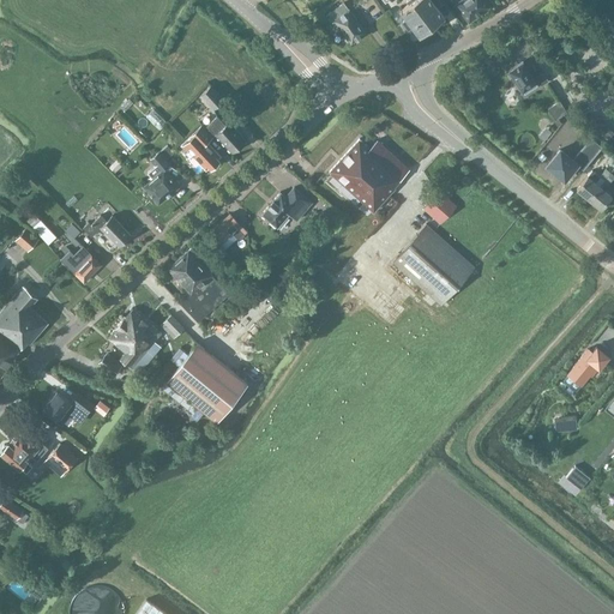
[(408,4),(399,10),(407,19),(403,22),(408,29),(413,25),(420,35),(444,16),(432,0),(407,0),(407,1),(408,4)]
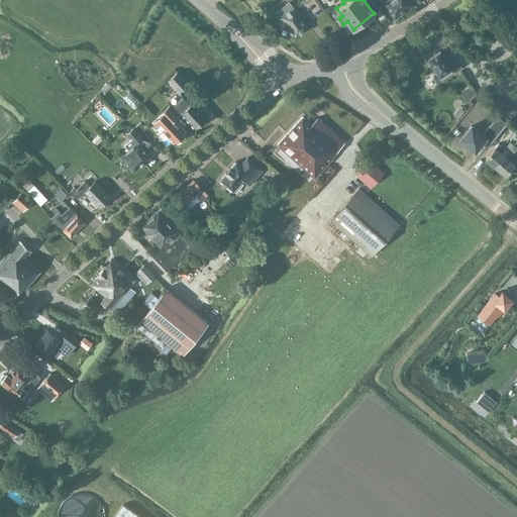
[(387,0),(383,3),(394,18),(412,5),(408,0),(387,0)]
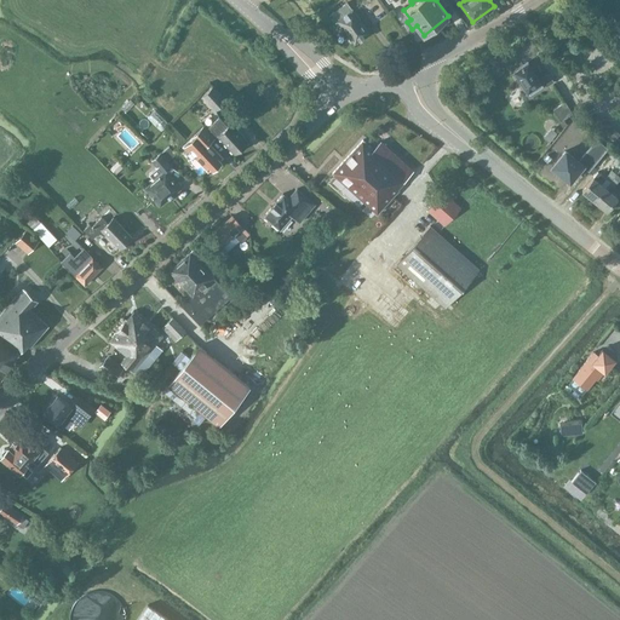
[(354,44),(369,33),(346,3),(329,16),(334,23),(337,21),(354,44)]
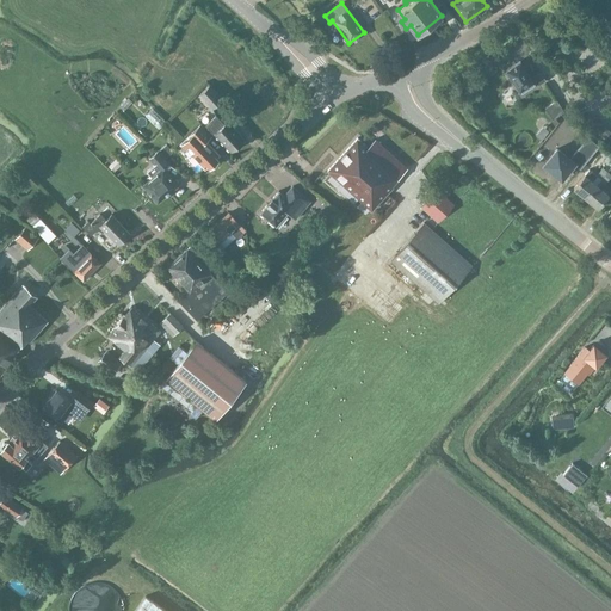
[(522,93),(535,85),(519,61),(506,69),(522,93)]
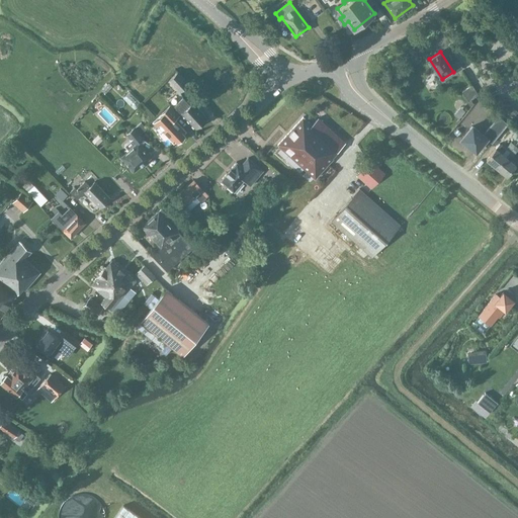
[(511,66),(517,62),(515,57),(508,61),(511,66)]
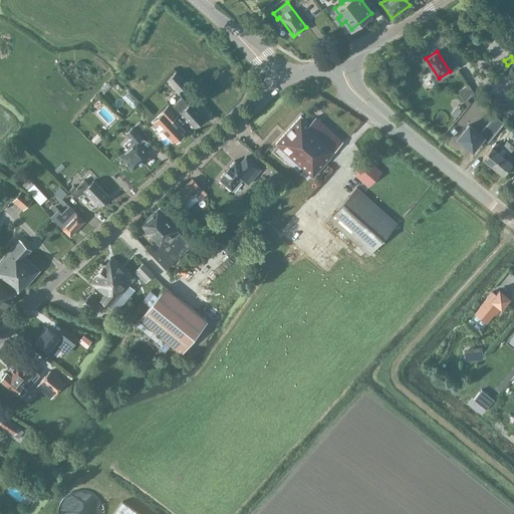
[(453,71),(458,67),(454,61),(449,64),(453,71)]
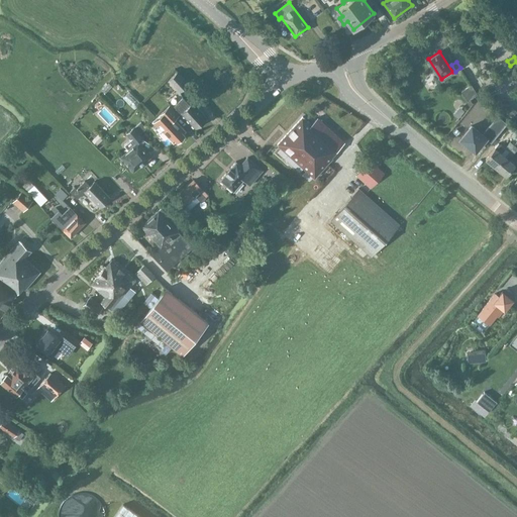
[(188,85),(177,73),(169,80),(180,92),(188,85)]
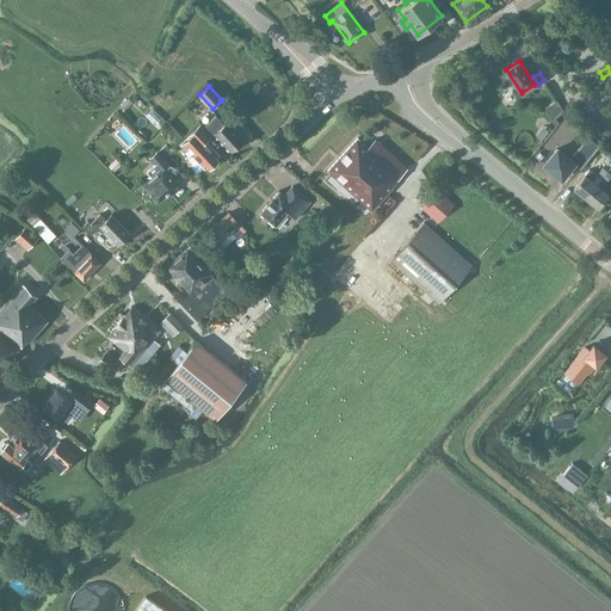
[(549,113),(560,106),(556,100),(544,109),(549,113)]
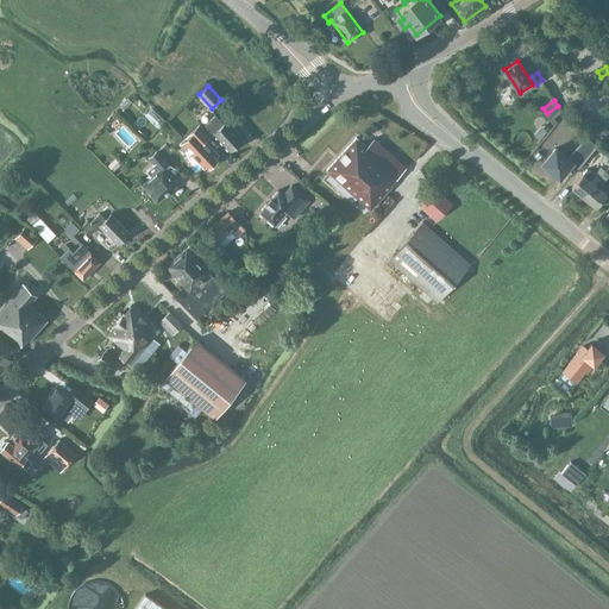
[(558,106),(547,113),(551,119),(562,112),(558,106)]
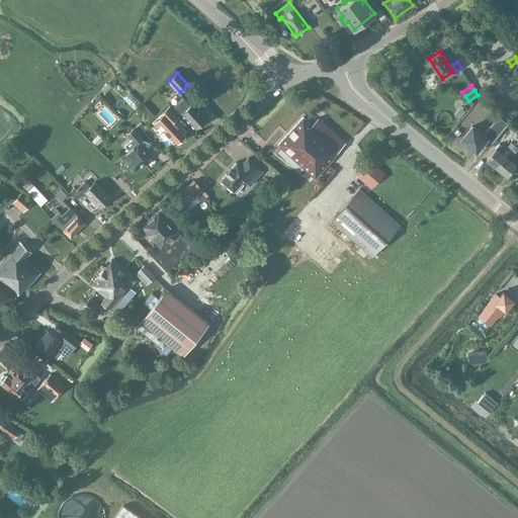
[(123,98),(135,109),(141,103),(130,92),(123,98)]
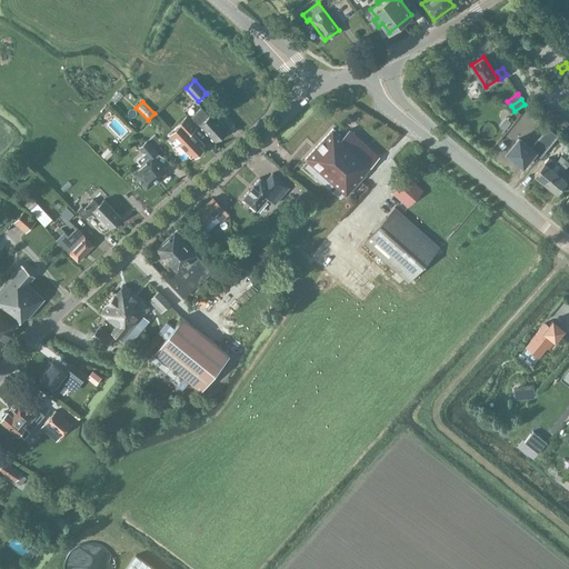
[(198,126),(200,125),(215,141),(227,130),(212,113),(209,116),(209,115),(208,116),(201,108),(190,118),(198,126)]
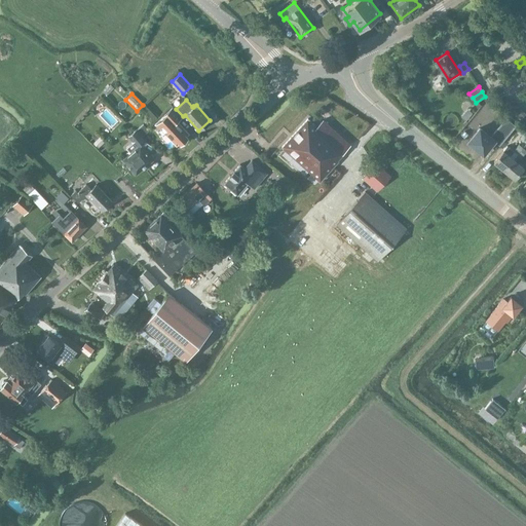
[(162,117),(163,118),(156,124),(159,127),(157,129),(162,135),(164,133),(176,145),(179,143),(180,144),(187,137),(186,136),(188,134),(177,121),(181,117),(173,107),(162,117)]
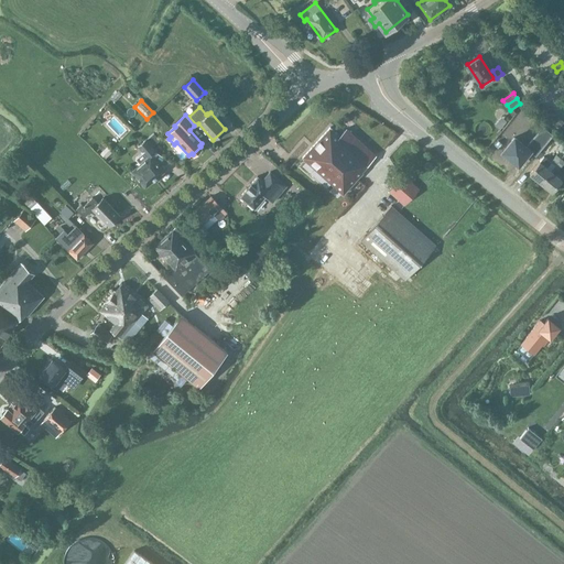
[(339,137),(329,128),(302,158),(343,194),(362,173),(361,172),(376,155),(346,129),(339,137)]
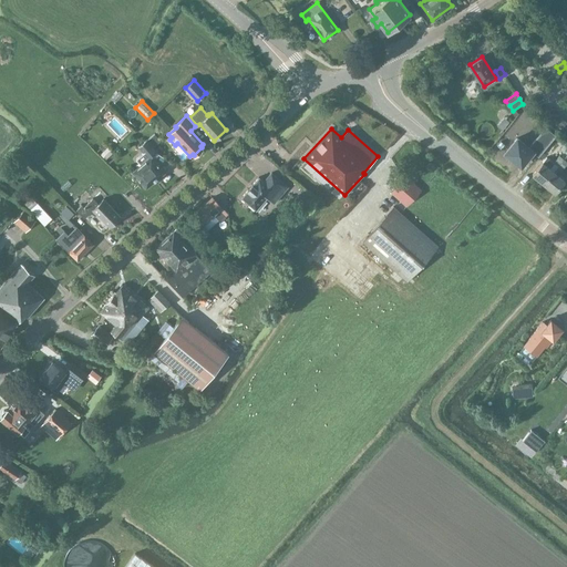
[(532,144),(542,152),(547,145),(537,137),(532,144)]
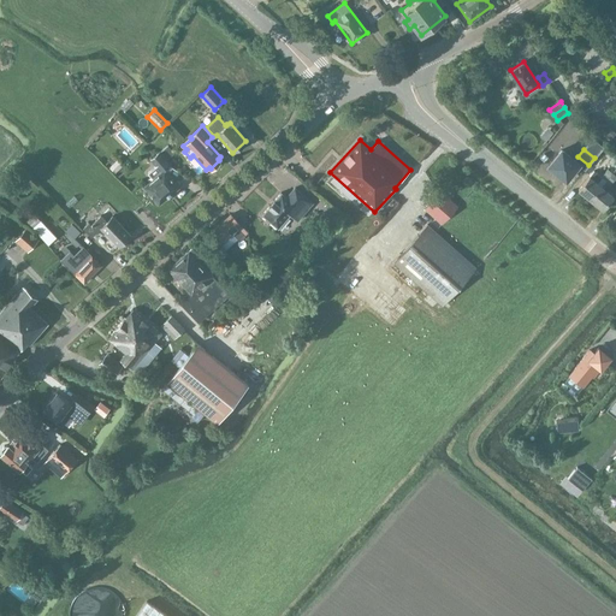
[(578,165),(561,152),(548,167),(564,181),(578,165)]
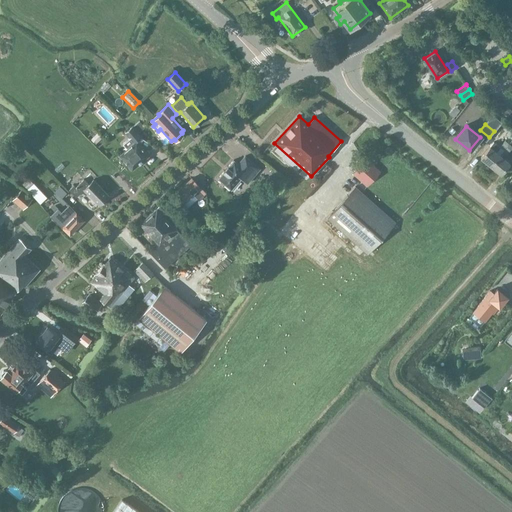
[(141,137),(132,127),(125,133),(133,143),(119,155),(132,170),(149,155),(136,141),(141,137)]
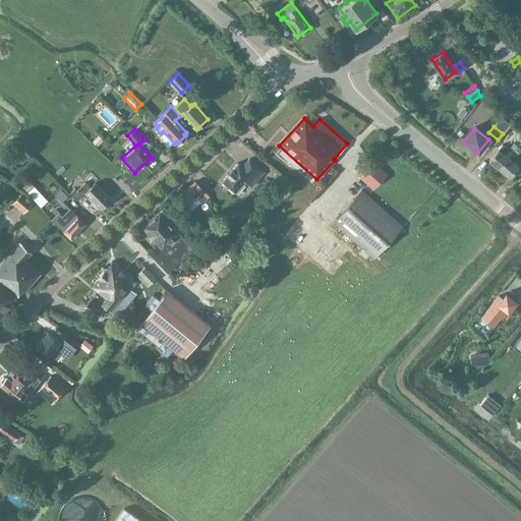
[(508,150),(502,145),(488,161),(499,169),(517,147),(513,143),(508,150)]
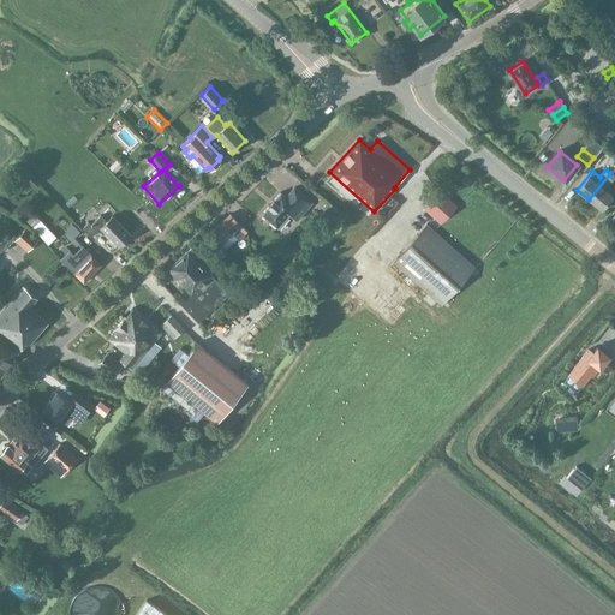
[(604,190),(614,177),(614,175),(610,173),(589,199),(601,209),(611,196),(604,190)]
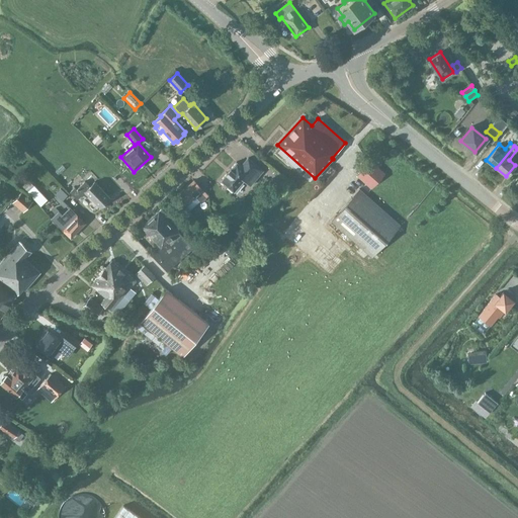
[(244,180),(250,185),(262,170),(248,158),(241,166),(236,162),(221,180),(234,192),(244,180)]
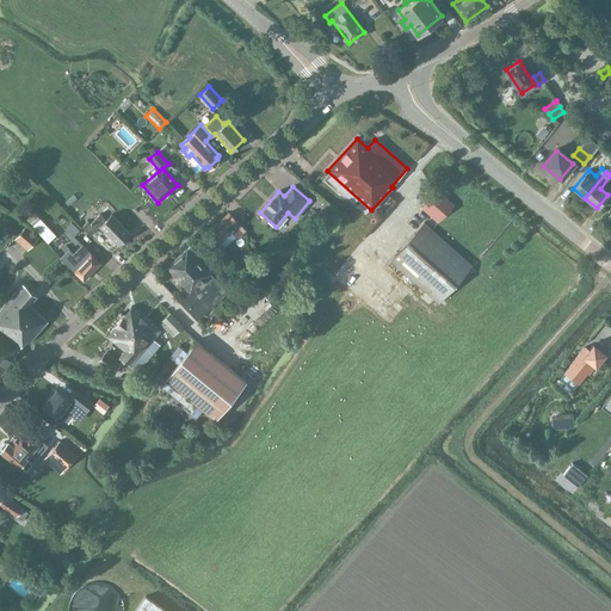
[(437,190),(421,208),(439,222),(455,204),(437,190)]
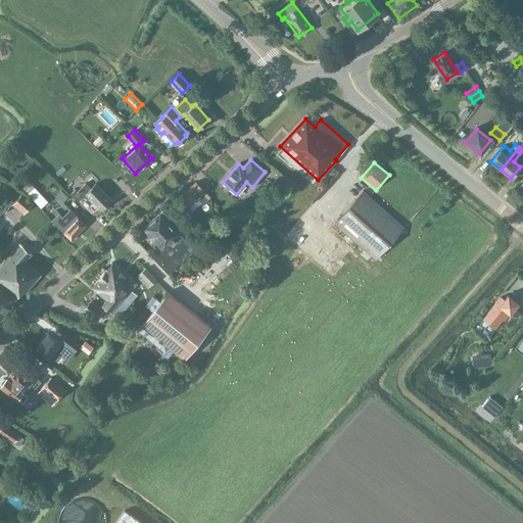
[(181,195),(189,205),(194,209),(200,203),(208,196),(204,191),(195,182),(181,195)]
